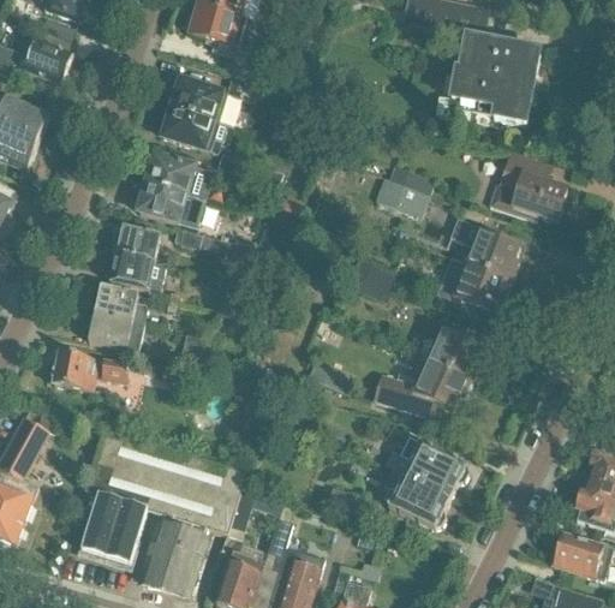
[(48,0),(46,10),(83,22),(83,18),(87,17),(89,9),(87,6),(88,6),(89,0),(48,0)]
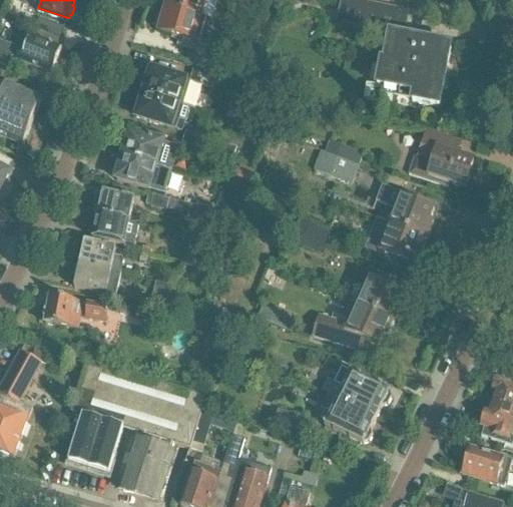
[(168,0),(167,2),(203,13),(213,16),(217,0),(168,0)]
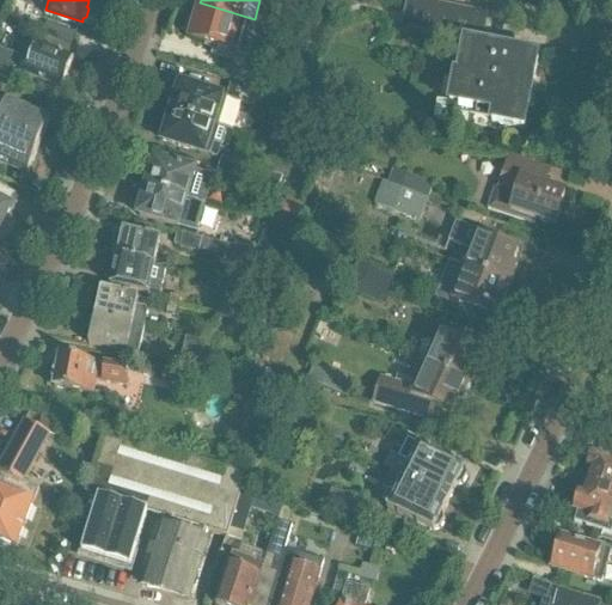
[(409,0),(404,22),(418,24),(423,0),(409,0)]
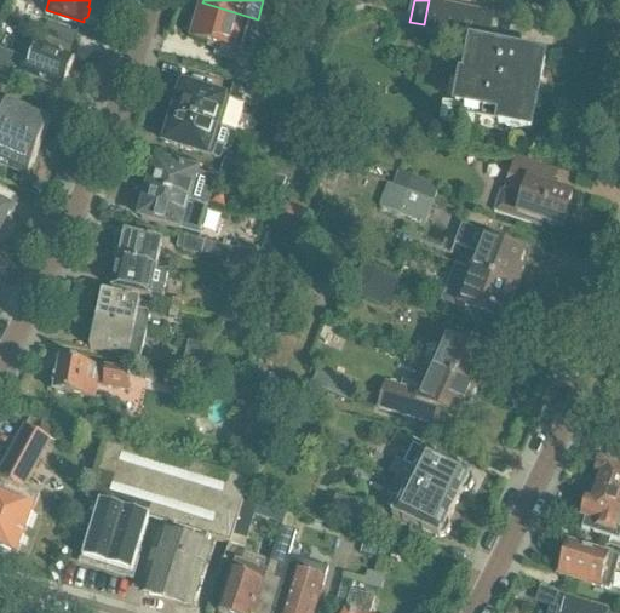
[(440,28),(445,0),(429,0),(424,24),(440,28)]
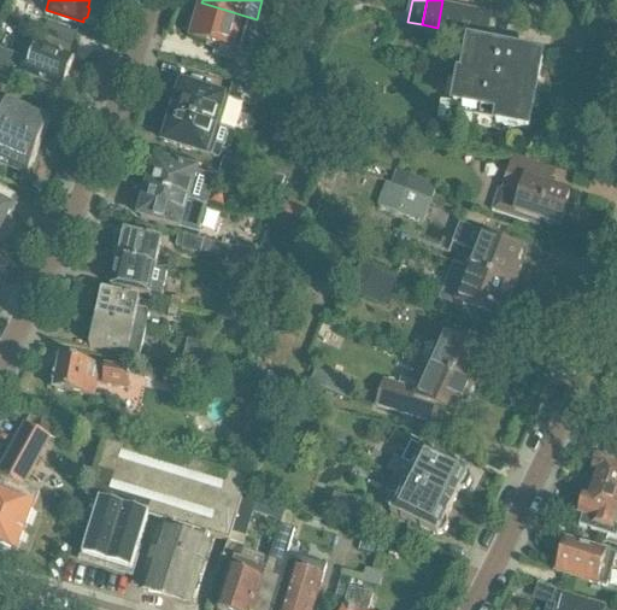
[(452,30),(458,3),(442,0),(438,28),(452,30)]
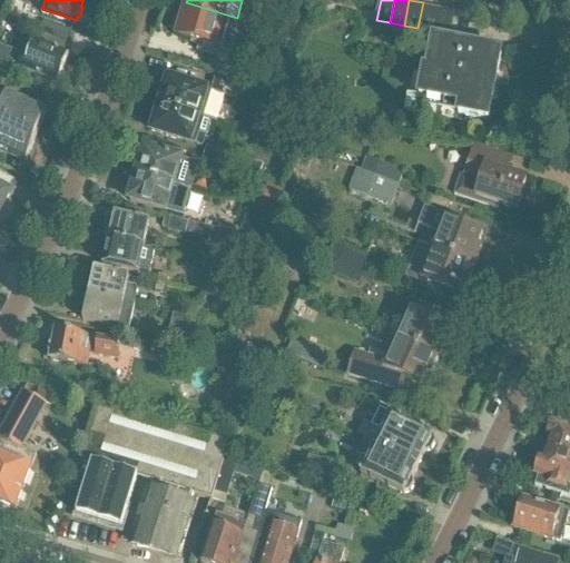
[(226,15),(186,2),(177,32),(218,43),(226,15)]
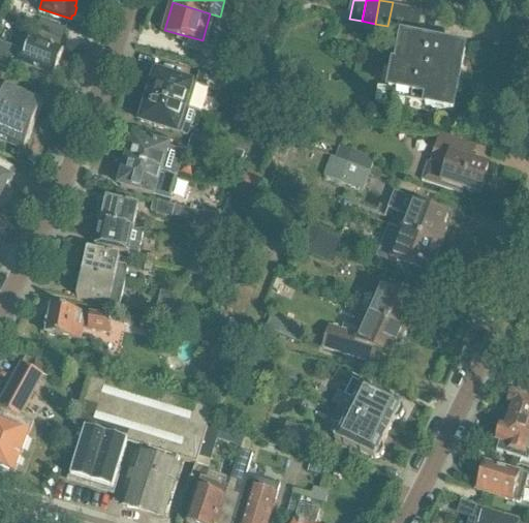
[(401,28),(402,22),(403,17),(404,10),(405,4),(393,2),(387,26),(401,28)]
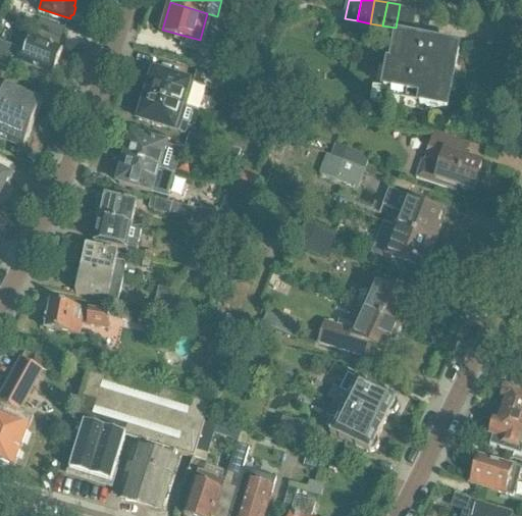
[(414,13),(415,7),(400,4),(399,10),(414,13)]
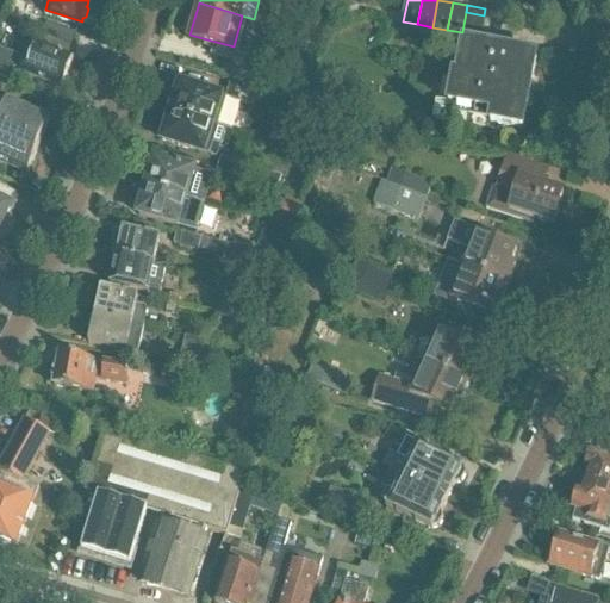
[(465,19),(483,23),(484,16),(466,12),(465,19)]
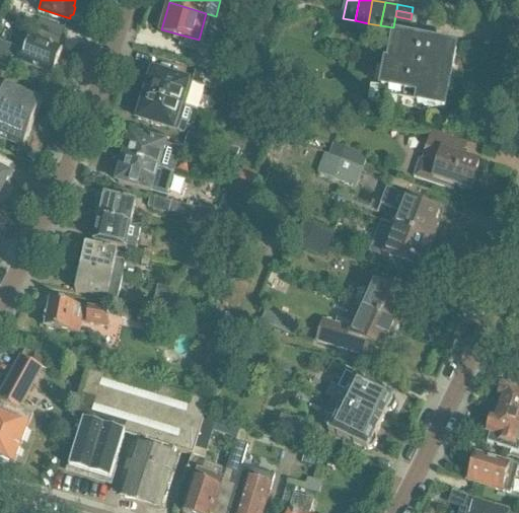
[(394,21),(410,24),(411,19),(395,16),(394,21)]
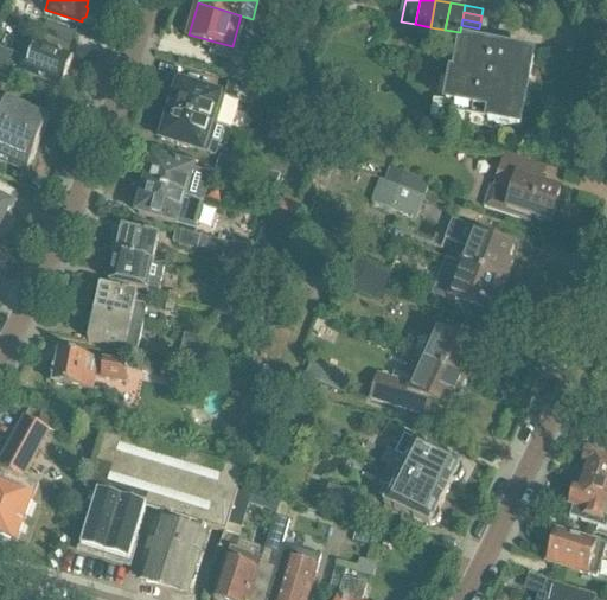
[(460,32),(478,36),(479,29),(461,25),(460,32)]
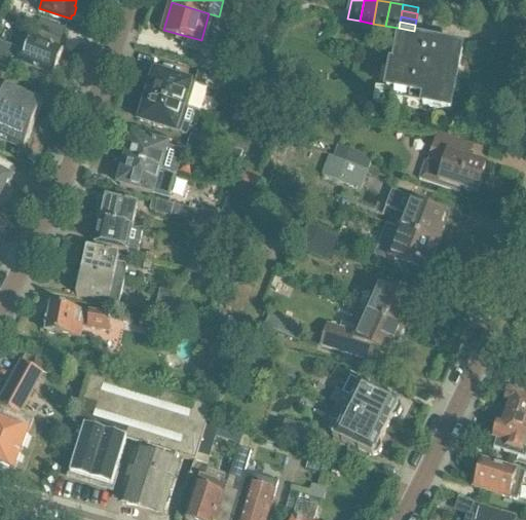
[(451,106),(462,44),(398,31),(392,58),(390,58),(385,84),(387,84),(386,93),(423,100),(423,101),(451,106)]
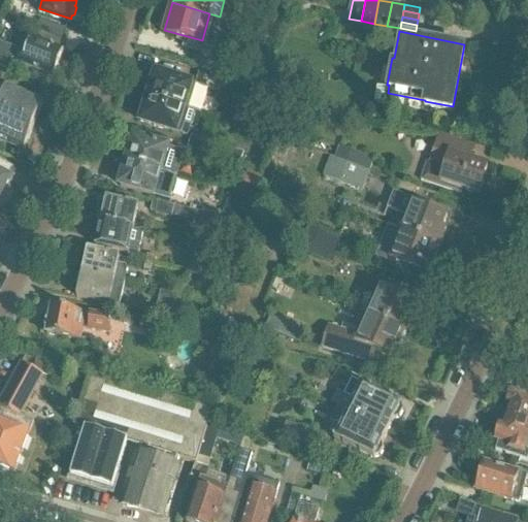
[(0,63),(9,67),(13,56),(55,71),(64,47),(26,32),(21,45),(0,37),(0,63)]
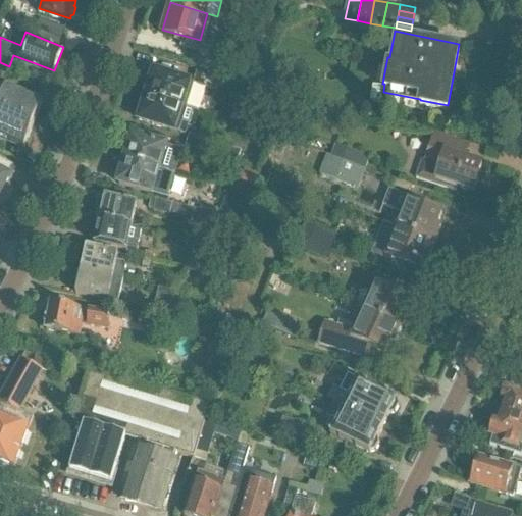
[(222,57),(201,51),(198,62),(218,67),(222,57)]
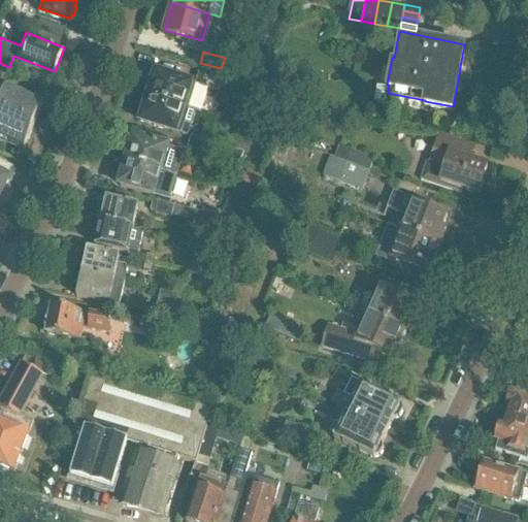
[(186,103),(190,104),(196,107),(200,108),(207,85),(215,87),(221,68),(200,63),(195,79),(153,67),(146,89),(149,91),(186,103)]
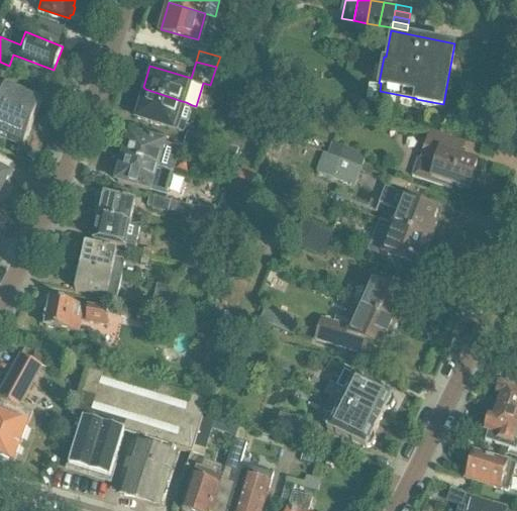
[(0,90),(2,91),(0,95),(0,105),(33,119),(43,96),(0,78),(0,90)]
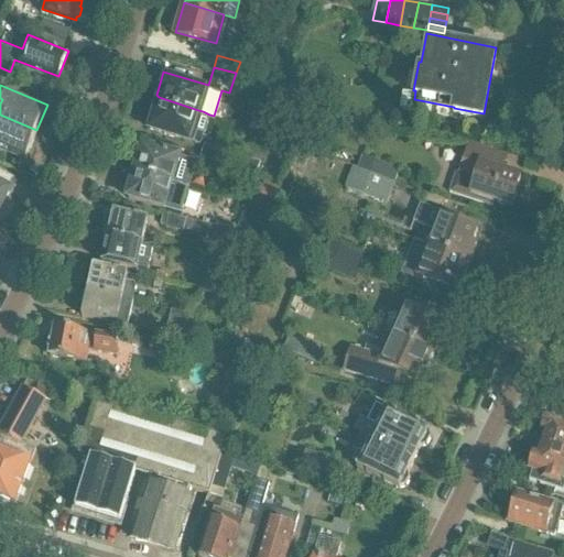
[(159,98),(154,101),(148,124),(201,141),(209,115),(203,111),(198,110),(159,97),(159,98)]
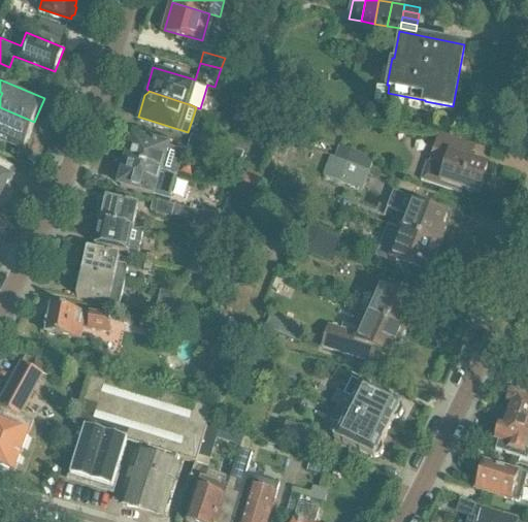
[(0,133),(25,144),(34,122),(0,107),(0,133)]
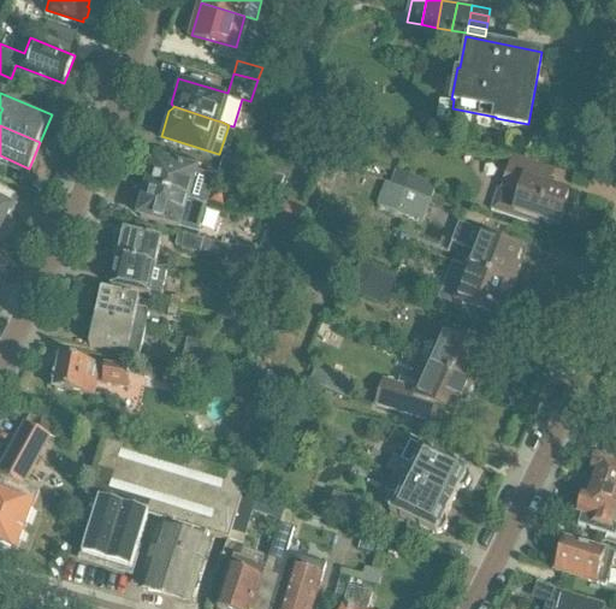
[(224,154),(220,167),(279,187),(284,172),(224,154)]
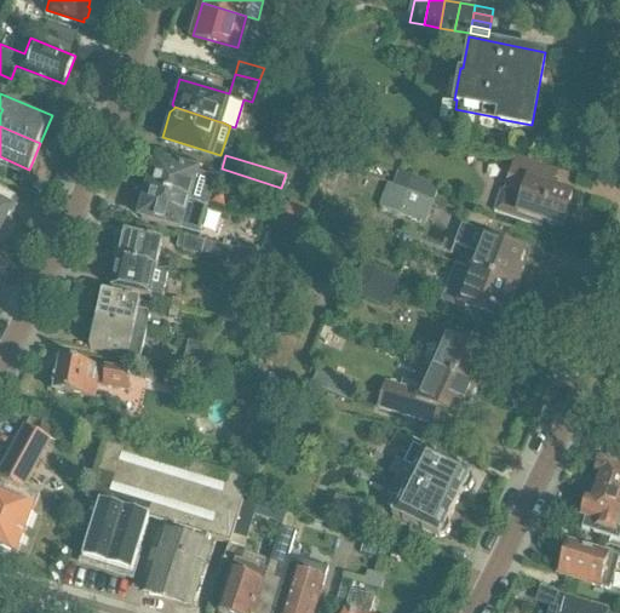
[(506,187),(501,185),(494,207),(541,223),(544,217),(563,223),(573,189),(551,182),(556,167),(517,155),(506,187)]
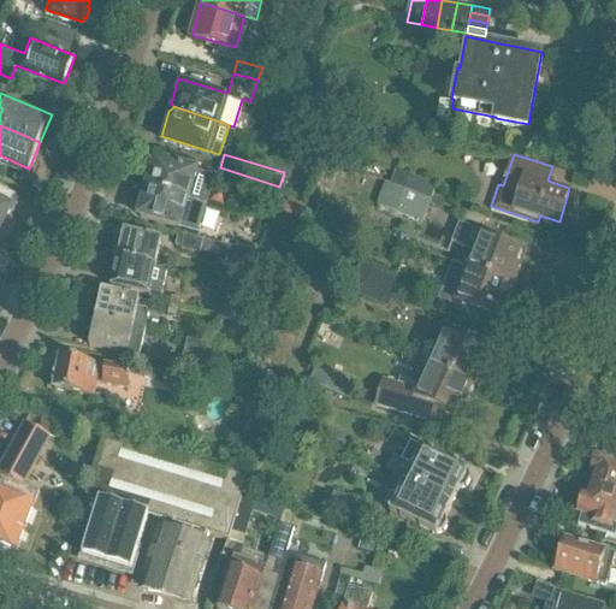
[(191,196),(197,197),(206,170),(157,155),(153,166),(149,169),(146,178),(148,183),(148,184),(191,196)]
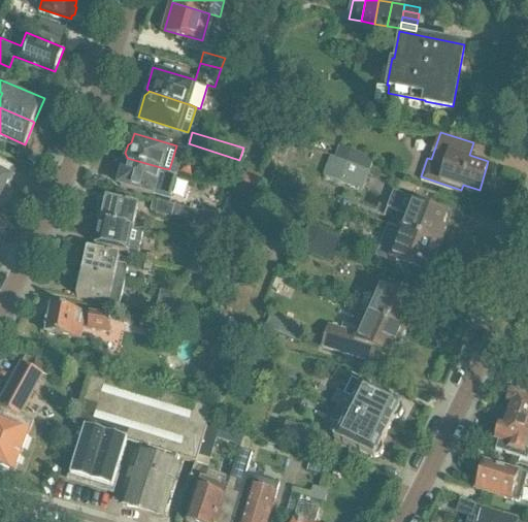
[(338,141),(334,154),(369,168),(374,155),(338,141)]
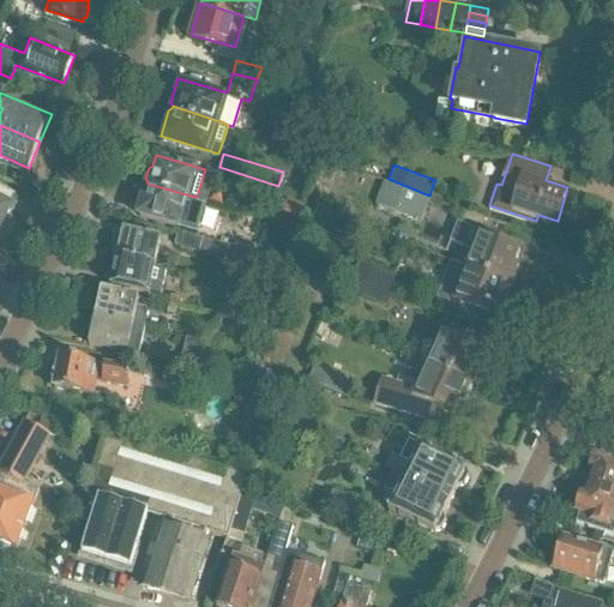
[(389,179),(384,176),(374,200),(422,217),(429,196),(389,179)]
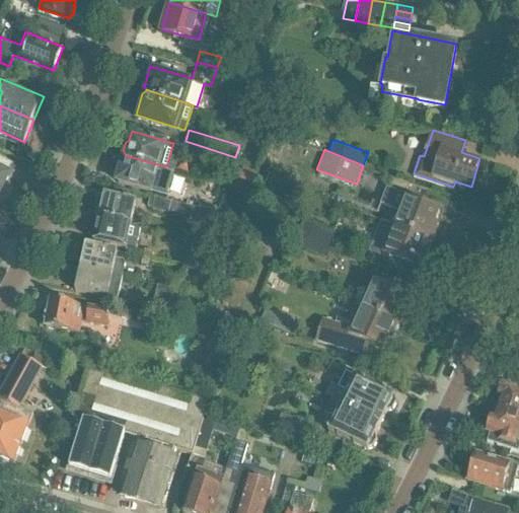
[(13,160),(0,153),(0,199),(8,192),(2,185),(8,172),(7,171),(13,160)]
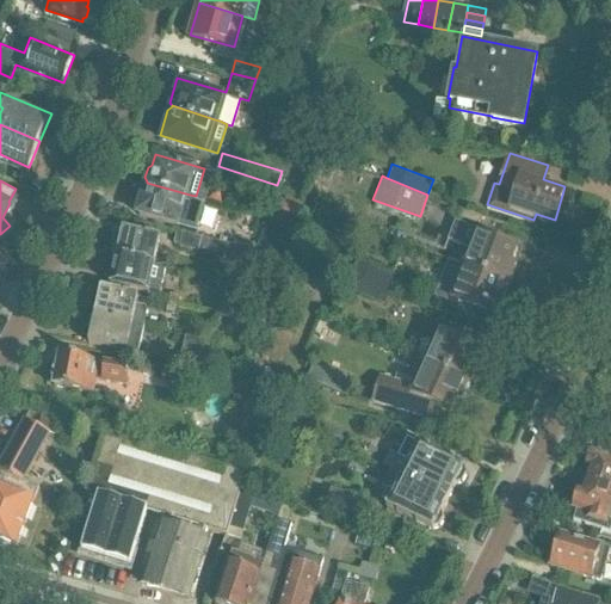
[(142,201),(139,210),(181,222),(187,223),(196,197),(189,195),(190,195),(147,183),(147,184),(142,185),(140,195),(142,201)]
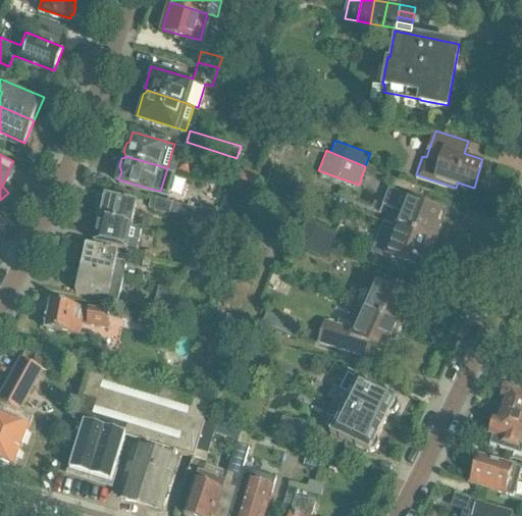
[(258,169),(241,163),(236,176),(254,183),(258,169)]
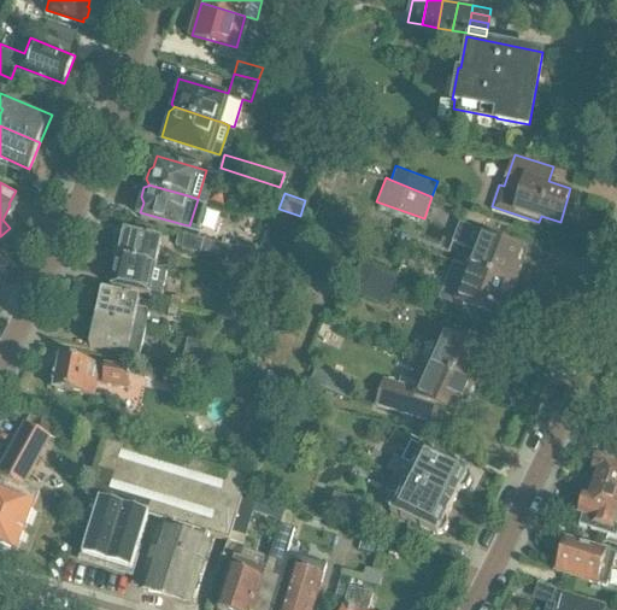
[(453,238),(474,246),(466,262),(516,281),(522,263),(517,262),(523,247),(485,233),(486,232),(486,228),(460,218),(453,238)]
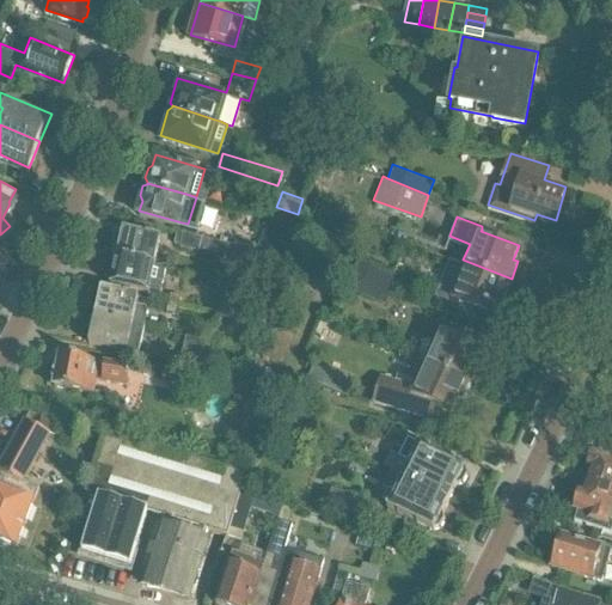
[(264,221),(257,245),(281,254),(288,230),(264,221)]
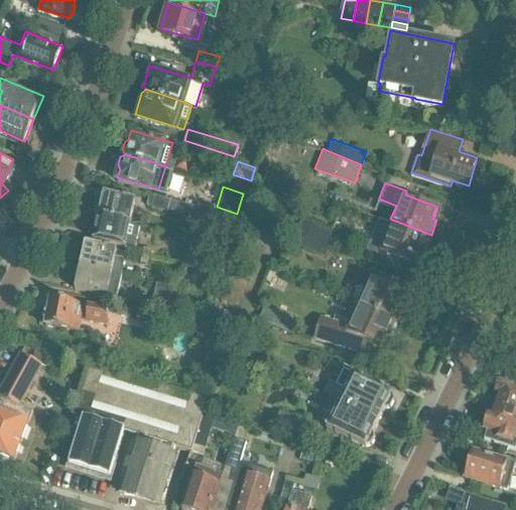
[(99,212),(131,219),(136,197),(104,189),(99,212)]
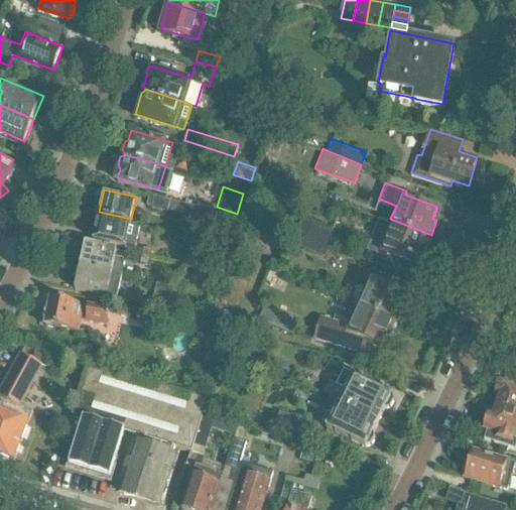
[(154,192),(154,193),(149,192),(147,202),(152,203),(151,204),(167,208),(168,206),(174,208),(176,202),(181,203),(182,199),(163,194),(162,195),(154,192)]
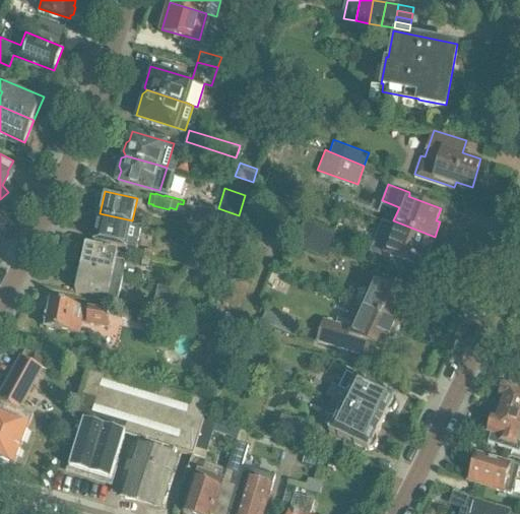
[(246,208),(236,234),(254,241),(264,216),(246,208)]
